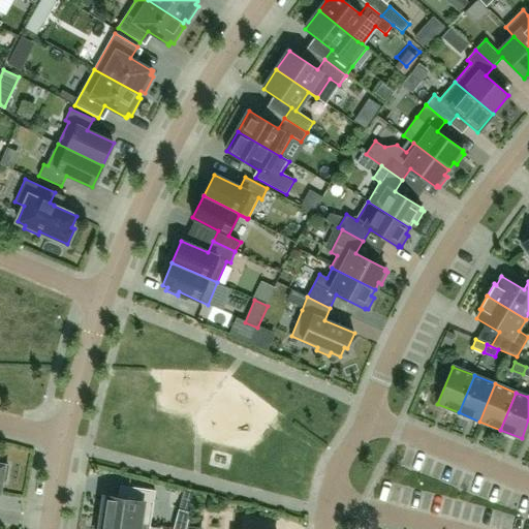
[(0,491),(2,480),(2,479),(6,480),(8,465),(0,464),(0,491)]
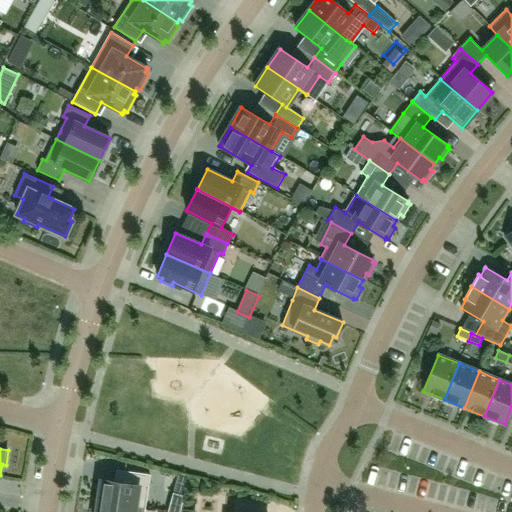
[(101,479),(98,502),(145,509),(148,486),(150,475),(120,470),(119,482),(115,482),(101,479)]
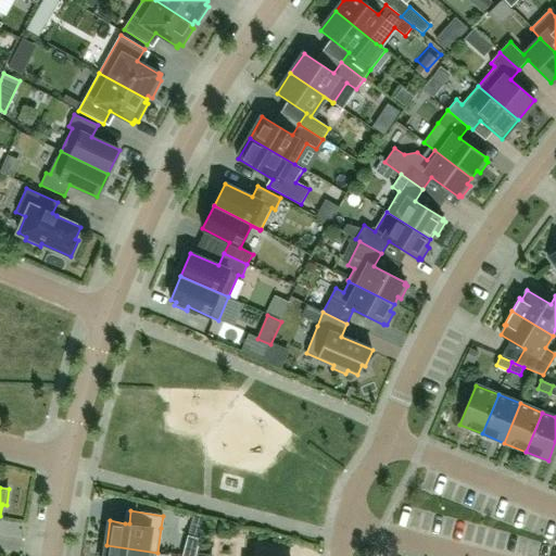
[(196,555),(200,539),(188,535),(181,555),(196,555)]
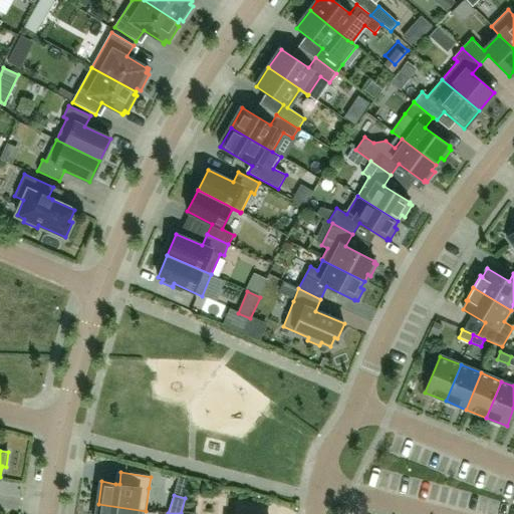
[(145,513),(146,511),(98,504),(96,513),(145,513)]
